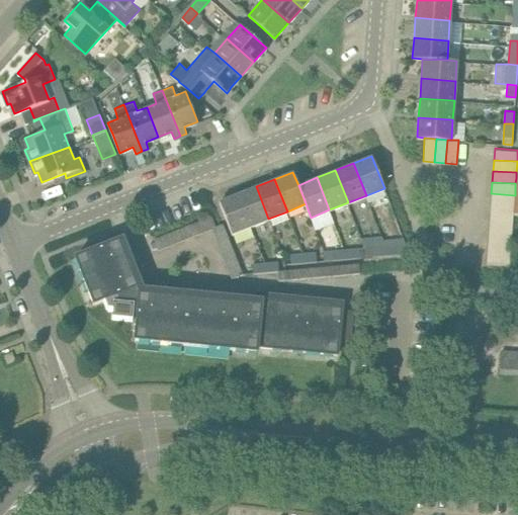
[(250,226),(268,219),(256,186),(238,193),(250,226)]
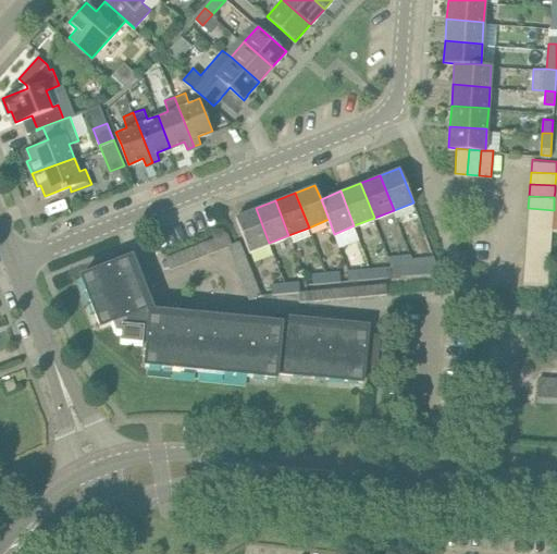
[(249,251),(269,243),(256,208),(235,217),(249,251)]
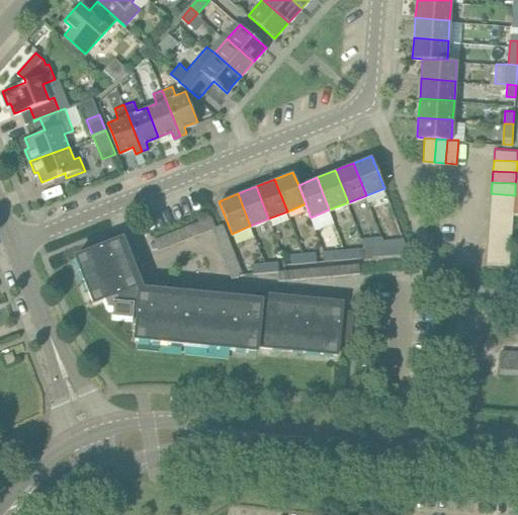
[(514,206),(515,195),(491,193),(490,204),(514,206)]
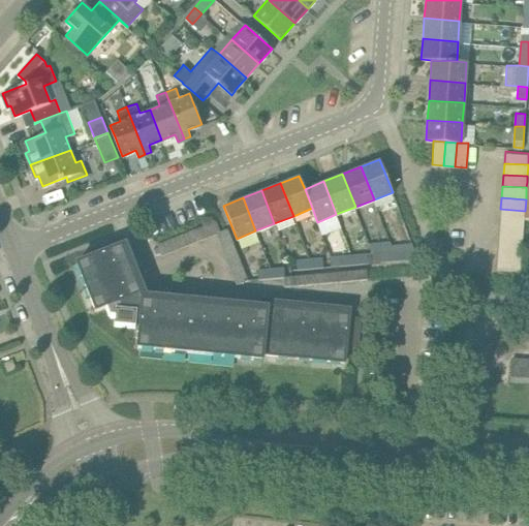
[(524,216),(525,211),(500,209),(500,220),(524,222),(524,216)]
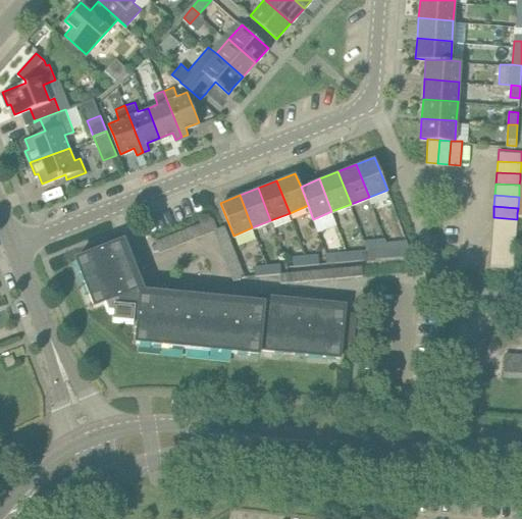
[(214,228),(217,226),(213,216),(155,239),(159,250),(214,228)]
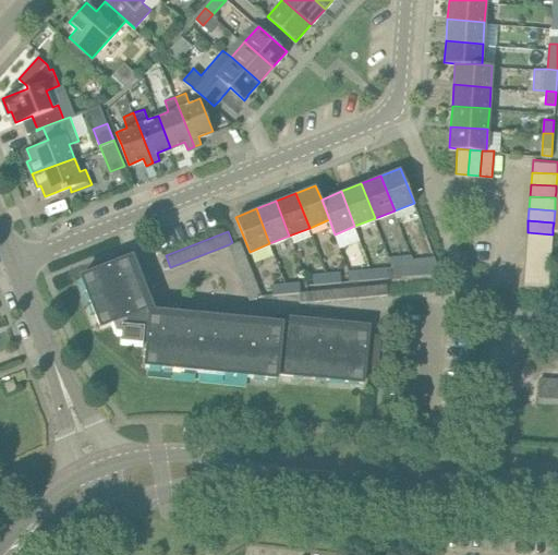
[(528,232),(526,245),(552,246),(553,234),(528,232)]
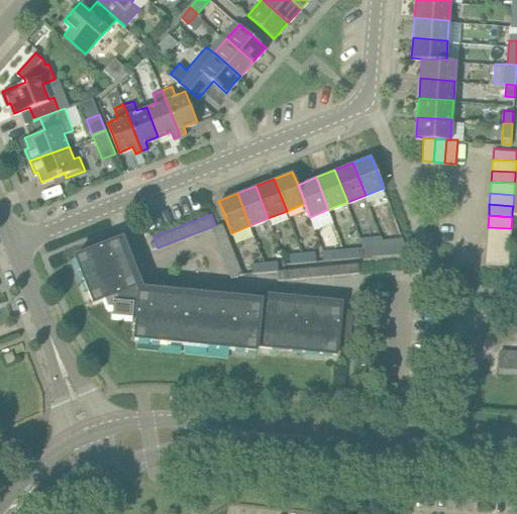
[(222,221),(215,224),(212,226),(231,277),(241,273),(238,264),(222,221)]
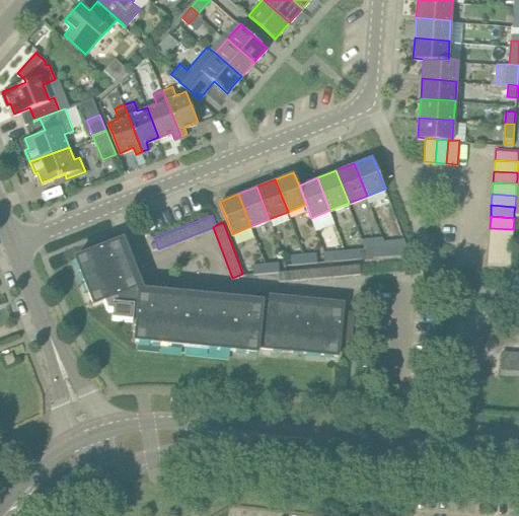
[(513,229),(490,228),(489,239),(512,240),(513,229)]
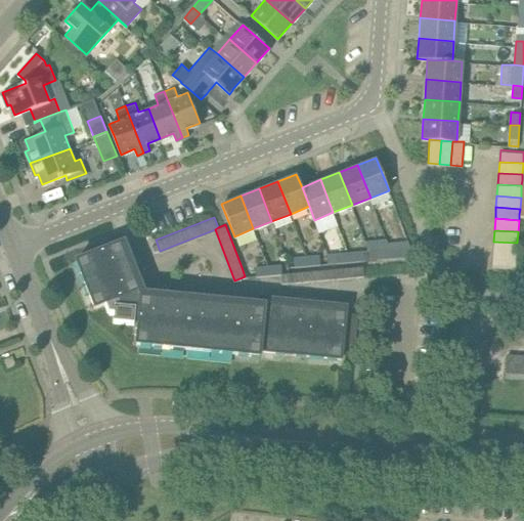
[(120,242),(76,259),(82,275),(89,272),(92,279),(85,283),(85,284),(92,280),(95,287),(88,290),(94,306),(105,302),(108,311),(114,311),(113,320),(133,322),(134,313),(139,313),(138,320),(137,327),(136,342),(154,344),(155,337),(162,338),(161,345),(162,345),(163,338),(170,339),(169,345),(185,347),(203,349),(204,342),(211,343),(210,349),(211,349),(212,343),(219,343),(218,350),(235,352),(252,353),(252,347),(259,347),(259,354),(260,354),(260,349),(276,351),(277,344),(285,345),(284,352),(285,352),(286,345),(288,345),(293,346),(292,352),(309,354),(310,347),(314,348),(317,348),(324,349),(323,355),(341,357),(342,343),(347,344),(354,344),(357,312),(346,311),(340,310),(320,308),(318,308),(292,305),(289,305),(265,303),(263,303),(263,307),(239,305),(215,303),(190,300),(166,298),(140,296),(138,289),(129,265),(120,242)]
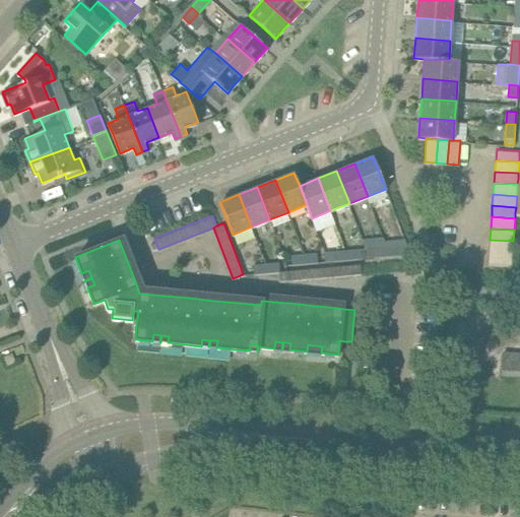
[(512,253),(513,241),(490,240),(489,251),(512,253)]
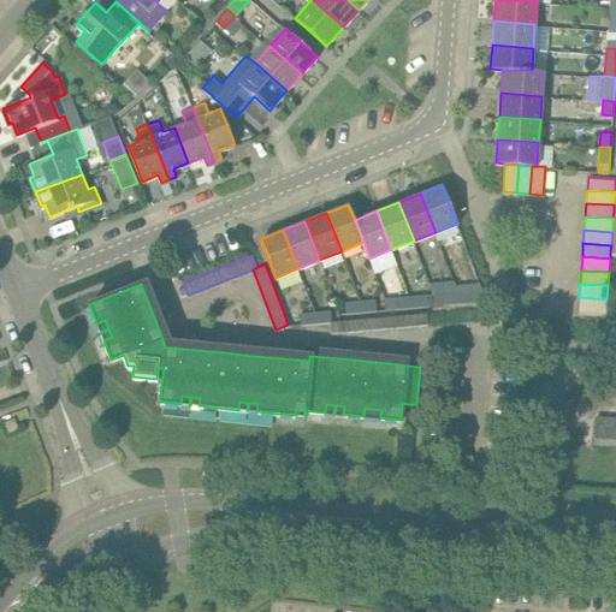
[(473,290),(458,291),(458,302),(474,299),(473,290)]
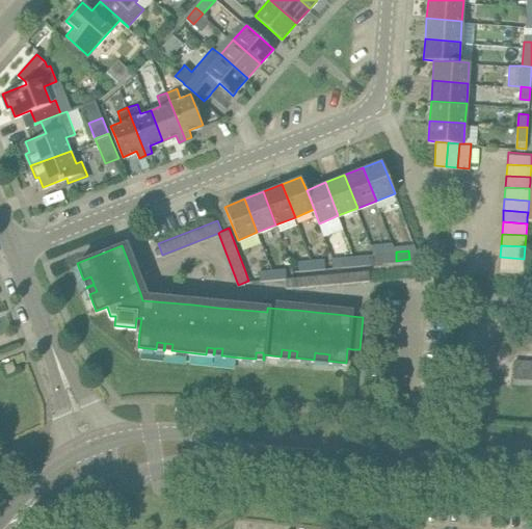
[(396,261),(396,252),(382,253),(383,262),(396,261)]
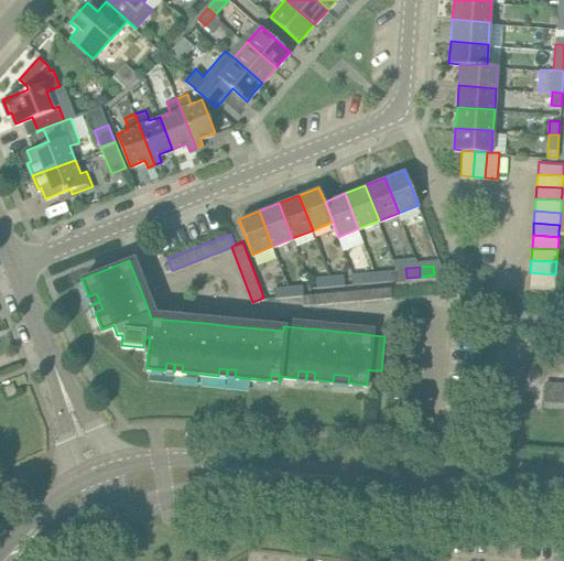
[(375,270),(376,279),(389,278),(388,268),(375,270)]
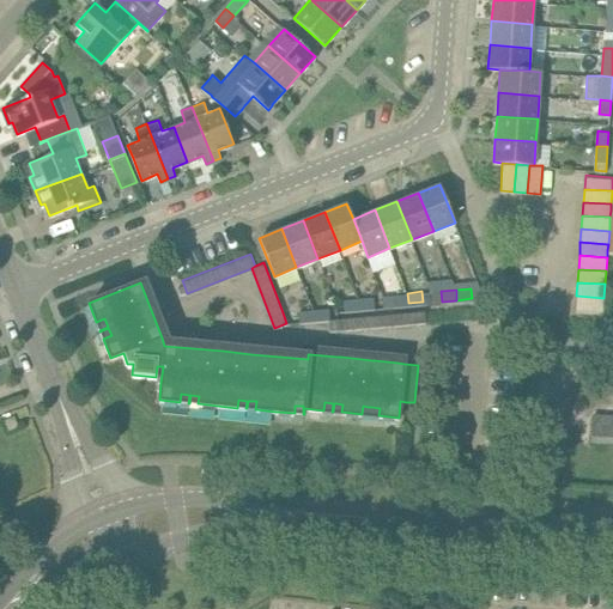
[(408,303),(407,293),(392,294),(393,305),(408,303)]
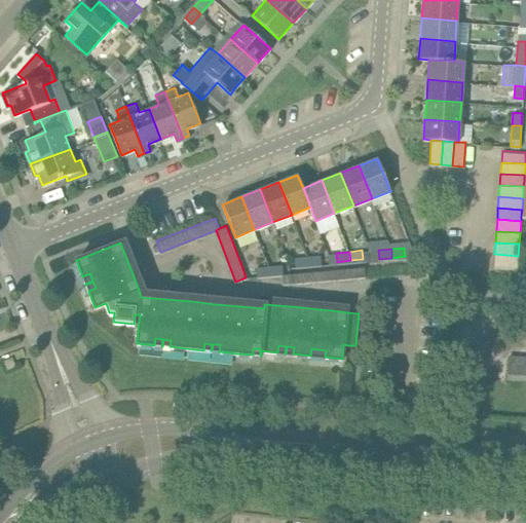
[(307,255),(308,264),(322,263),(321,254),(307,255)]
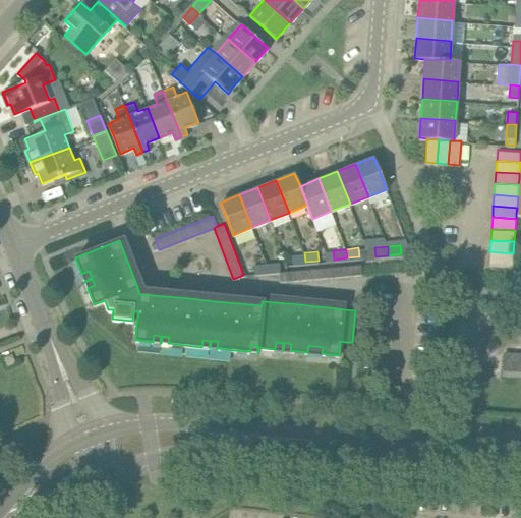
[(513,253),(489,251),(488,264),(513,265),(513,253)]
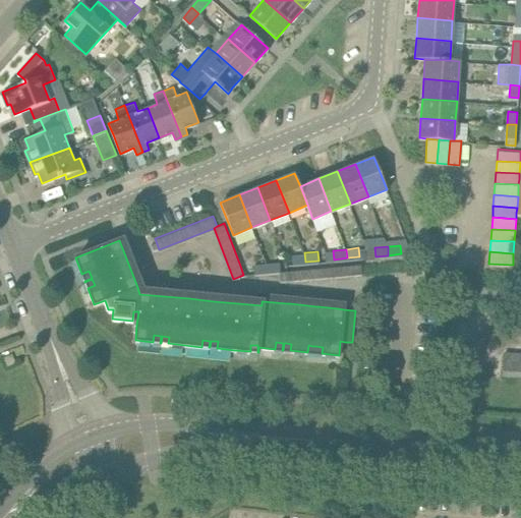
[(293,263),(305,262),(304,252),(292,254),(293,263)]
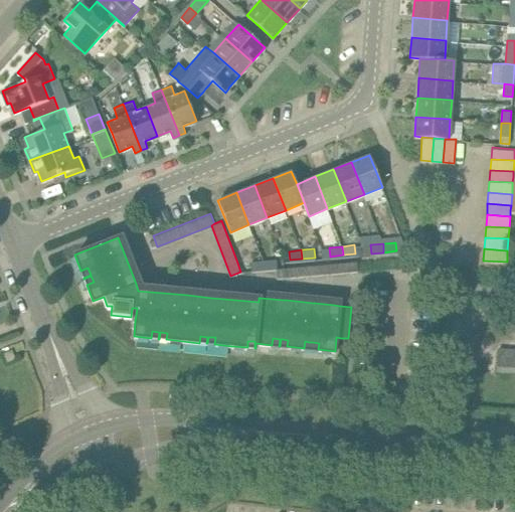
[(276,268),(275,259),(263,260),(264,270),(276,268)]
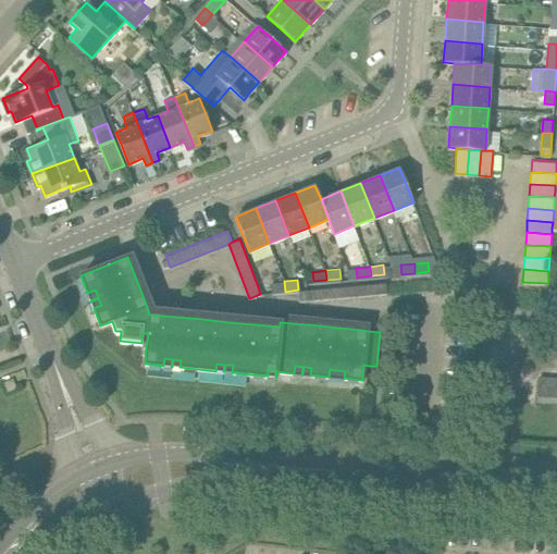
[(285,292),(284,281),(270,283),(271,293),(285,292)]
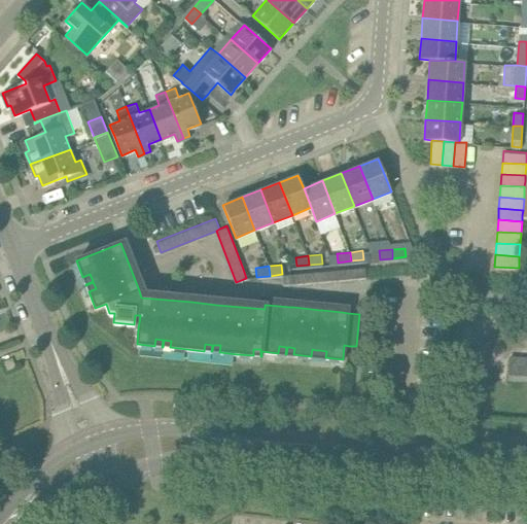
[(365,267),(282,274),(283,283),(365,276),(365,267)]
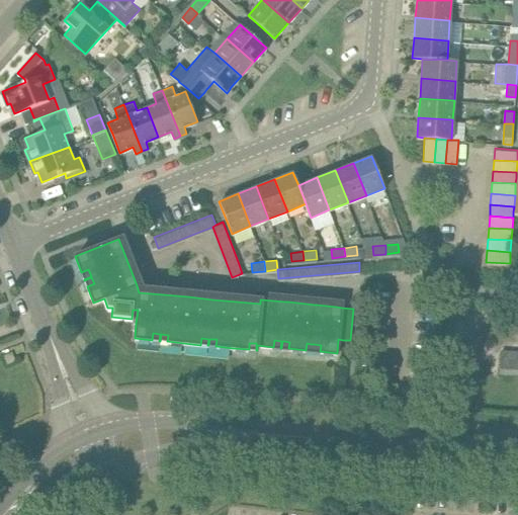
[(517,350),(501,349),(500,371),(517,372),(517,350)]
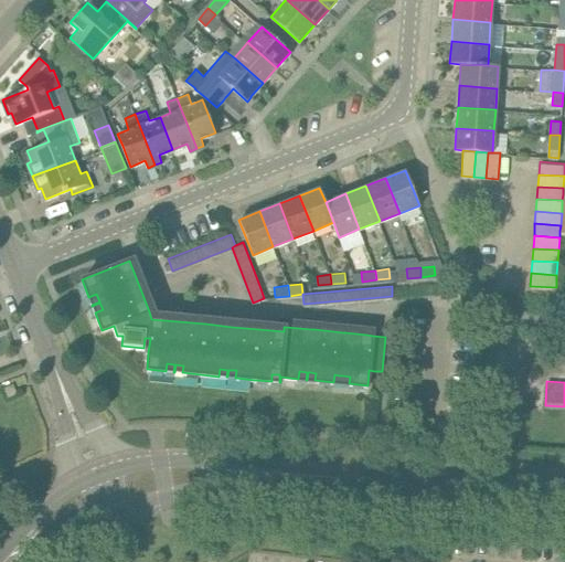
[(17,393),(13,382),(2,386),(7,398),(17,393)]
